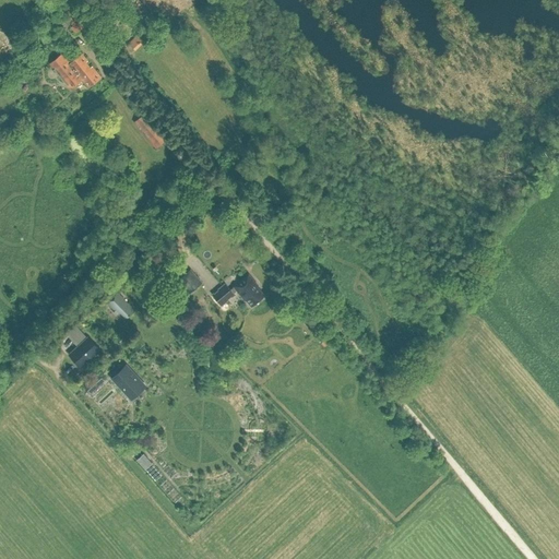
[(94,7),(87,0),(72,0),(86,14),(94,7)]
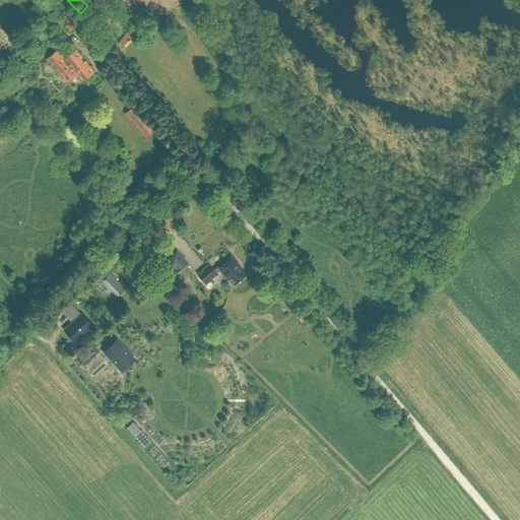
[(57,16),(60,19),(62,17),(68,23),(66,25),(70,30),(79,21),(71,12),(70,13),(68,12),(70,10),(67,7),(57,16)]
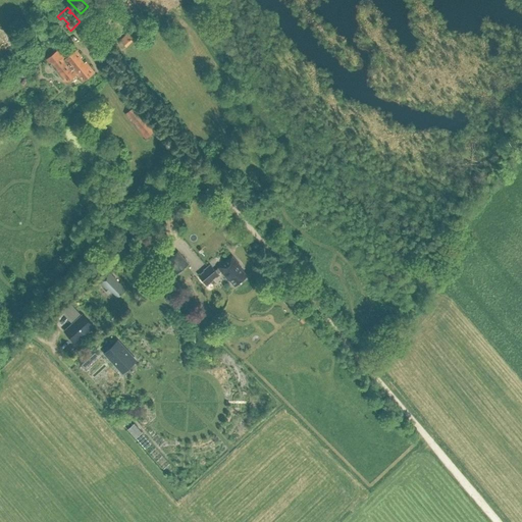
[(66,82),(76,73),(82,81),(93,71),(75,51),(65,59),(57,50),(47,59),(66,82)]
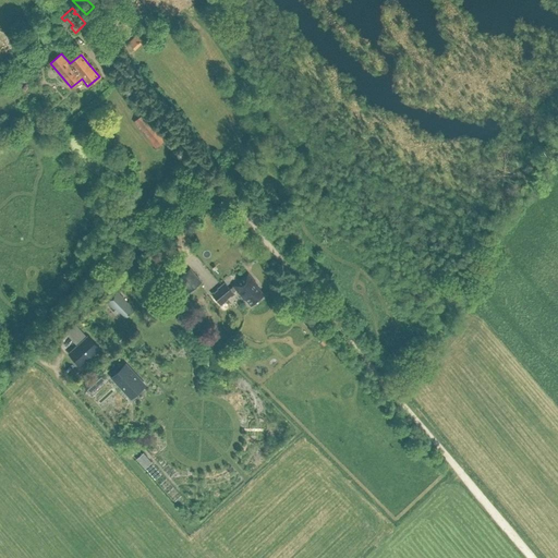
[(134,121),(141,130),(142,129),(147,135),(146,135),(156,147),(167,138),(145,112),(134,121)]
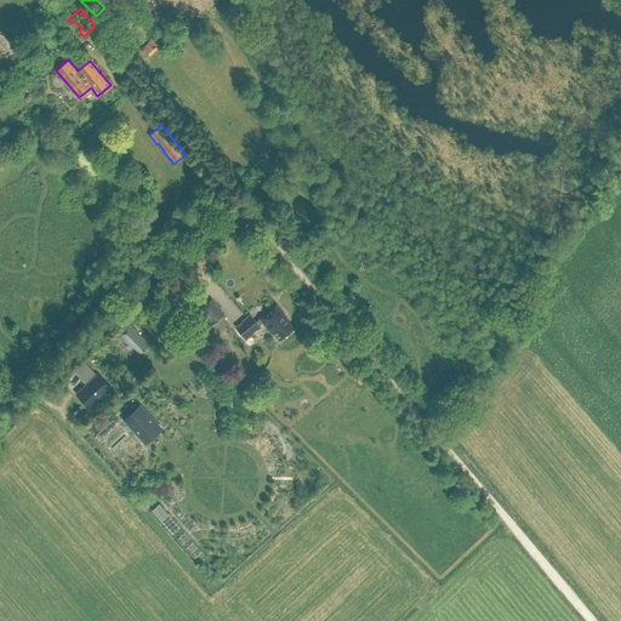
[(279,268),(285,263),(279,255),(273,260),(279,268)]
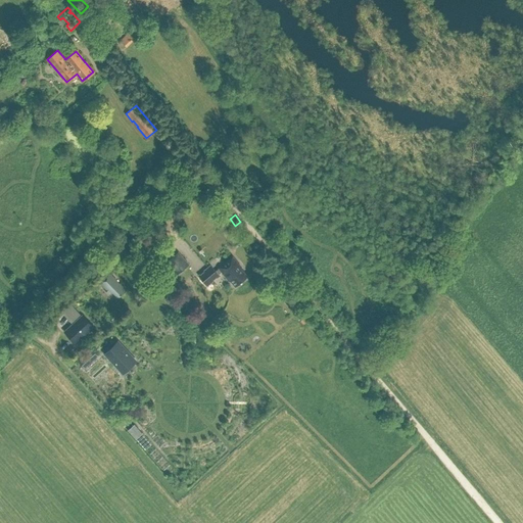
[(165,262),(177,275),(187,266),(176,253),(165,262)]
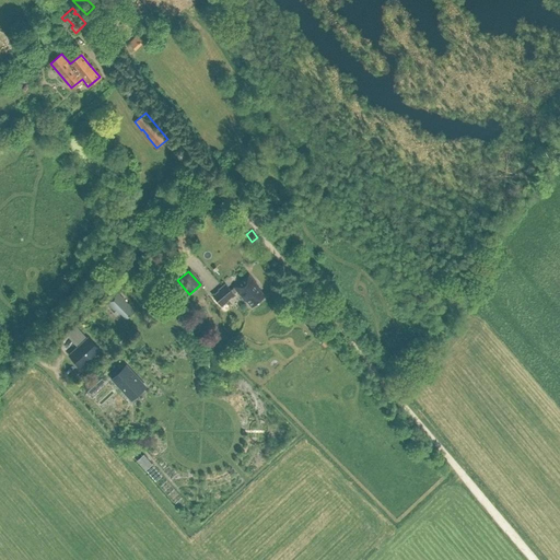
[(258,286),(256,282),(249,273),(234,287),(231,290),(225,283),(212,294),(221,305),(235,294),(234,293),(237,290),(246,301),(247,300),(253,306),(266,295),(258,286)]
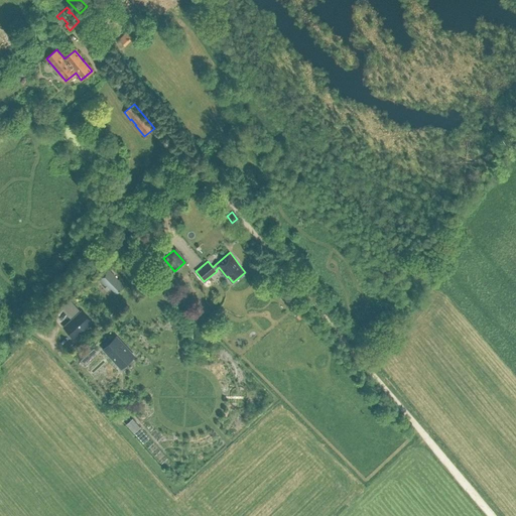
[(114,296),(125,285),(108,268),(98,279),(114,296)]
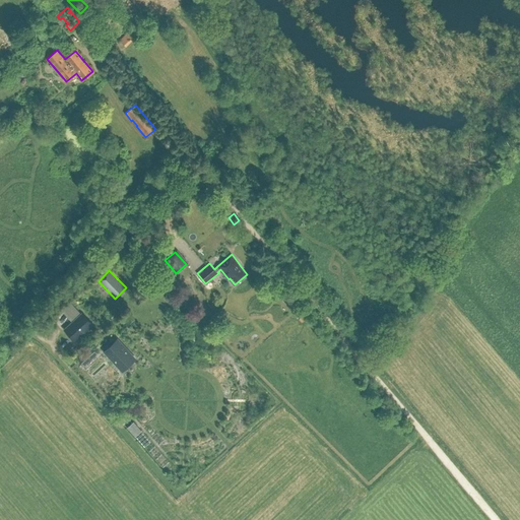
[(63,329),(75,343),(94,326),(81,313),(63,329)]
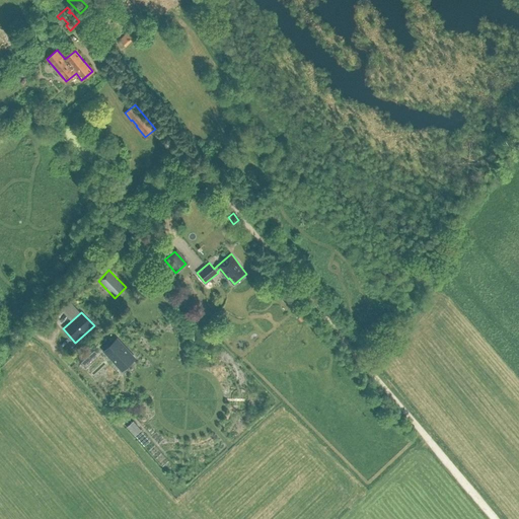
[(135,358),(117,338),(103,351),(122,370),(135,358)]
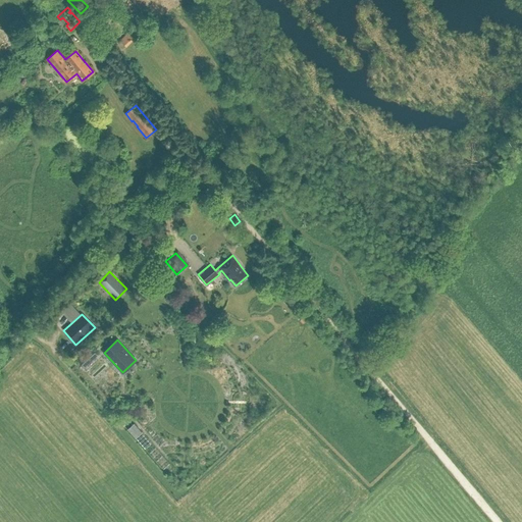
[(92,350),(88,353),(93,358),(97,355),(92,350)]
